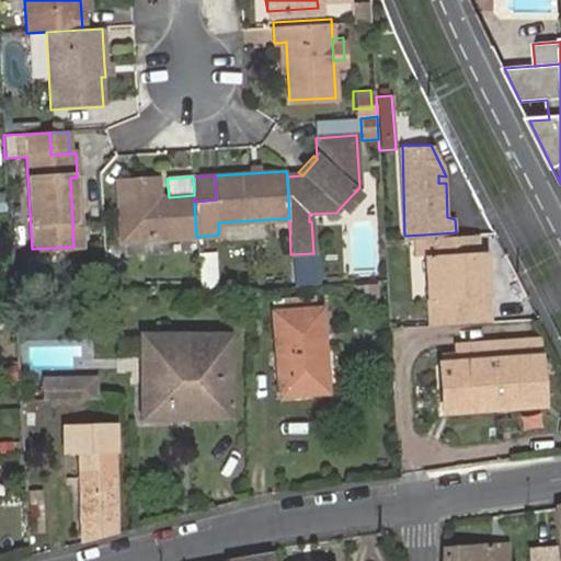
[(70,178),(73,247),(80,247),(77,178),(70,178)]
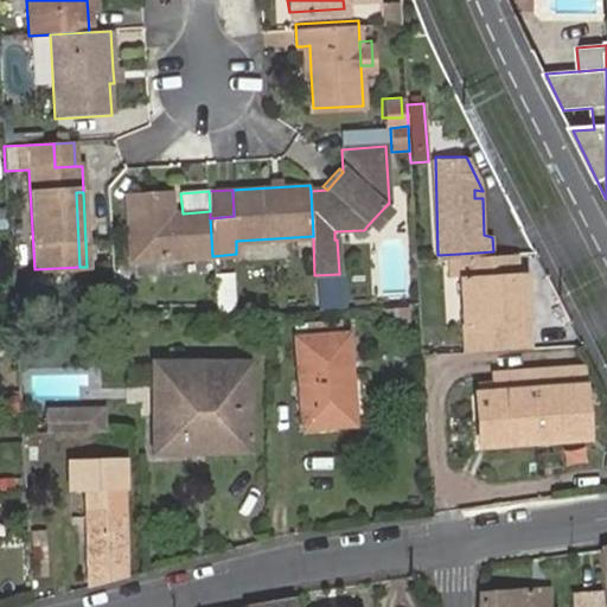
[(170,193),(125,195),(129,261),(212,256),(210,218),(210,211),(183,213),(183,221),(172,221),(171,213),(170,193)]
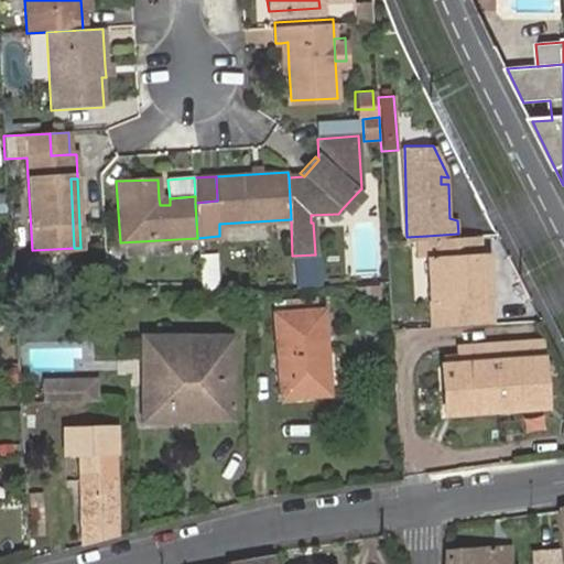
[(360,197),(357,193),(342,209),(346,214),(360,197)]
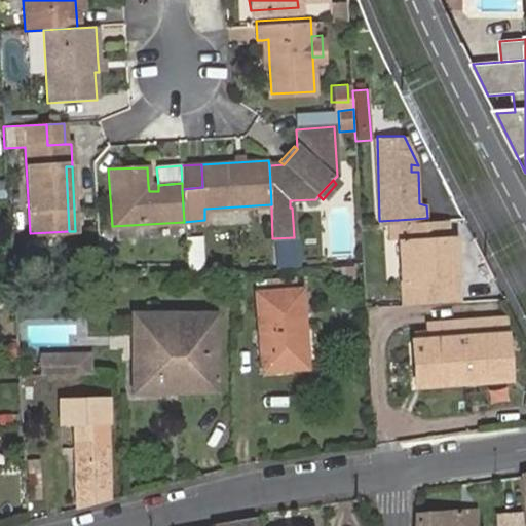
[(427,218),(398,220),(401,305),(457,303),(456,279),(450,279),(450,268),(455,268),(453,236),(447,236),(446,217),(427,218)]
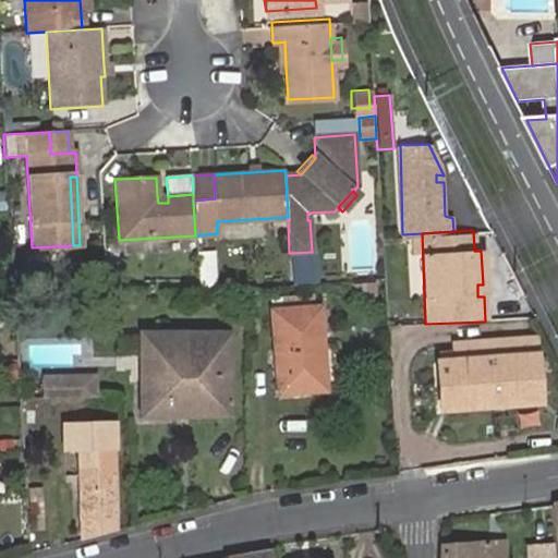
[(213,253),(196,254),(198,291),(215,290),(213,253)]
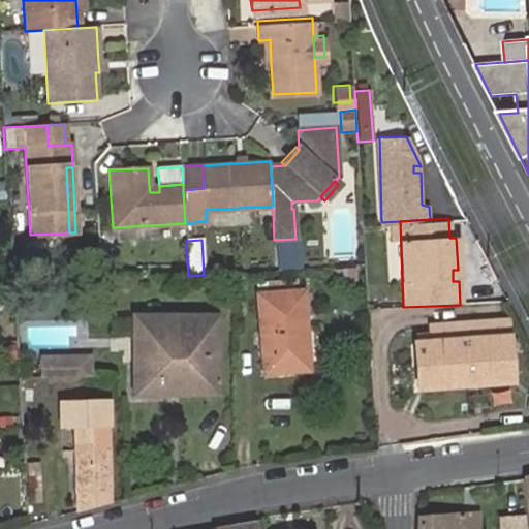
[(356,270),(332,271),(332,287),(359,286),(356,270)]
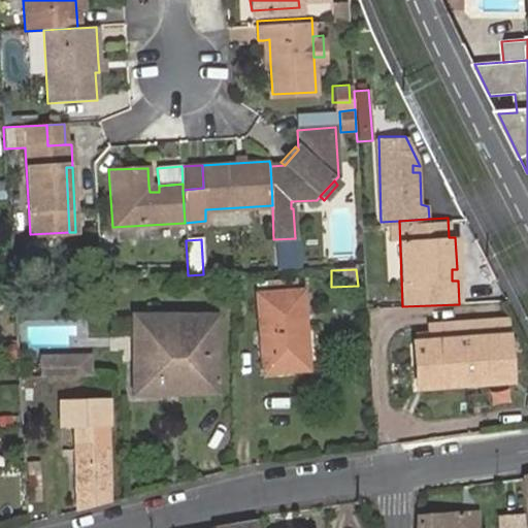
[(296,281),(266,283),(267,294),(297,292),(296,281)]
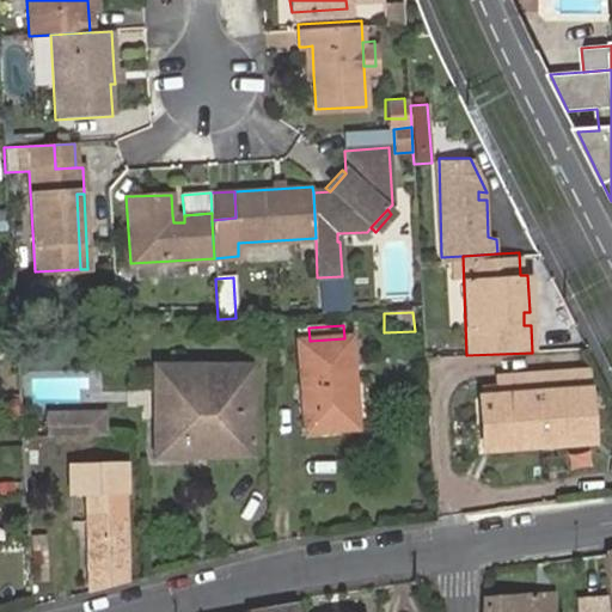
[(353,385),(349,337),(344,338),(310,341),(297,342),(305,434),(344,430),(341,386),(353,385)]
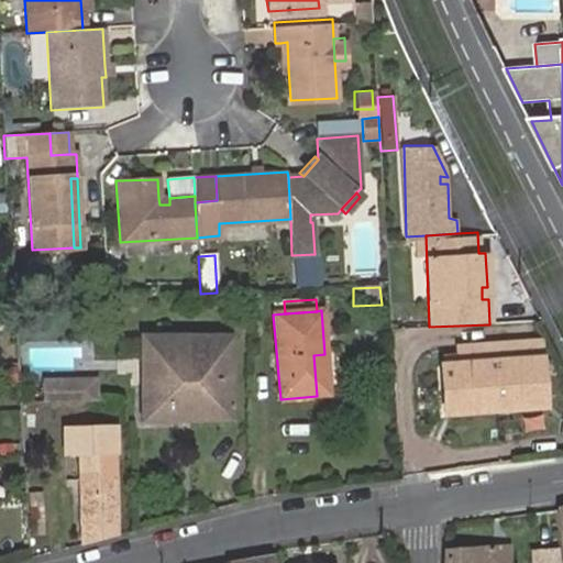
[(140,338),(141,421),(230,419),(229,337),(140,338)]
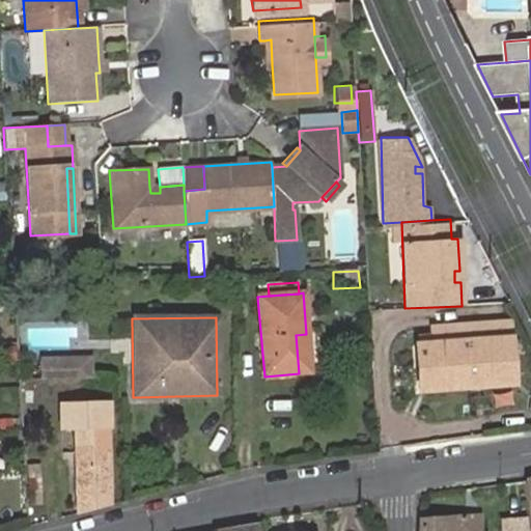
[(418,386),(509,383),(508,322),(436,323),(436,343),(417,343),(418,386)]
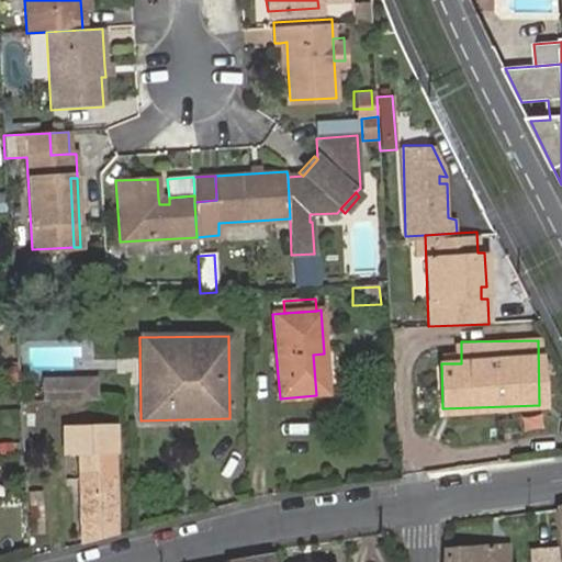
[(324,353),(313,355),(316,395),(327,394),(324,353)]
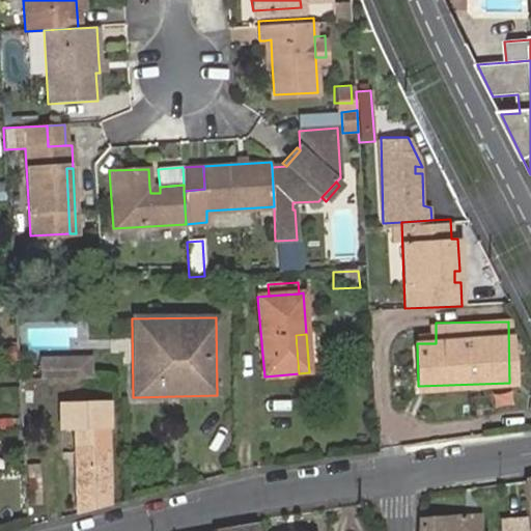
[(39,361),(40,381),(76,380),(76,360),(39,361)]
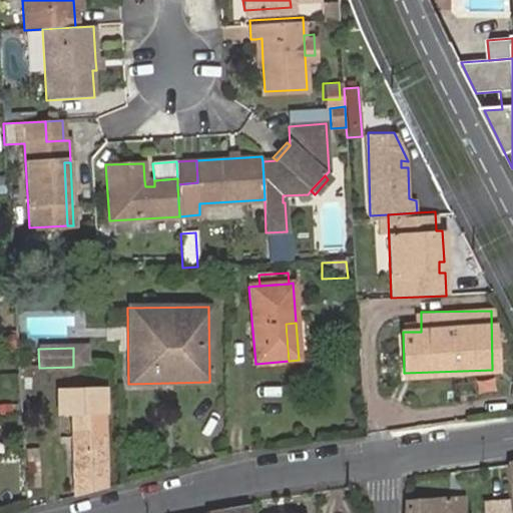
[(86,348),(73,348),(73,367),(86,367),(86,348)]
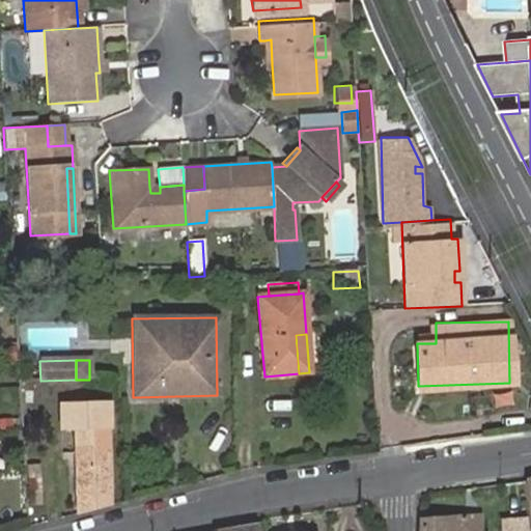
[(75,513),(109,506),(106,403),(60,403),(60,430),(73,431),(75,513)]
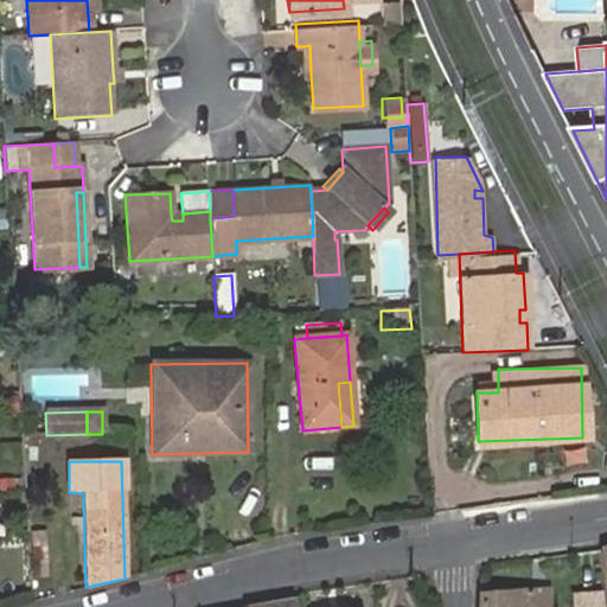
[(44,532),(30,534),(33,579),(49,579),(44,532)]
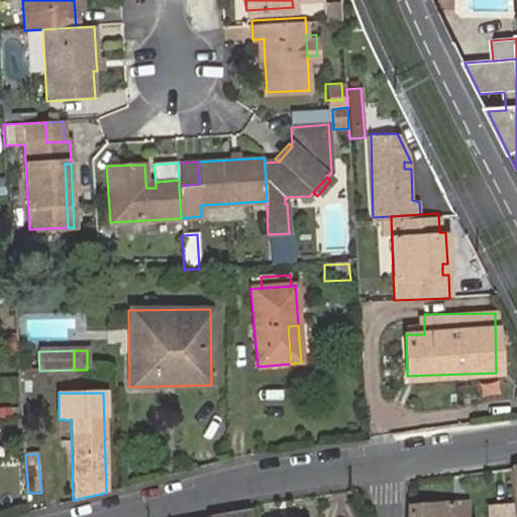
[(409,503),(408,516),(450,516),(450,505),(409,503)]
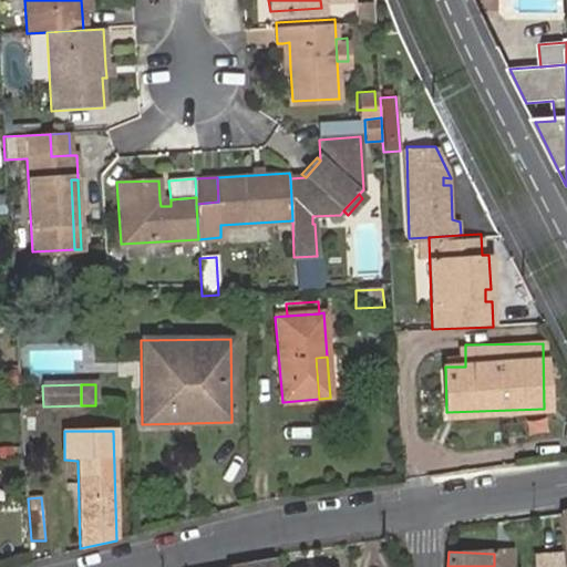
[(512,566),(512,554),(494,554),(494,566),(512,566)]
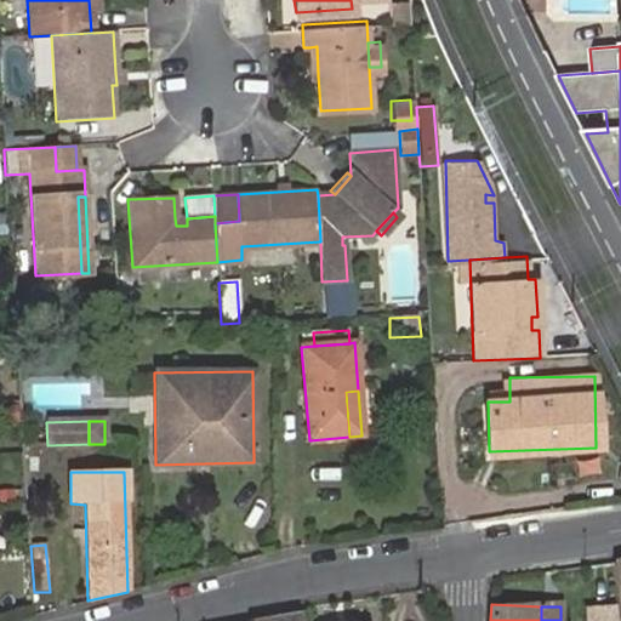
[(613,620),(613,607),(591,609),(591,620),(613,620)]
